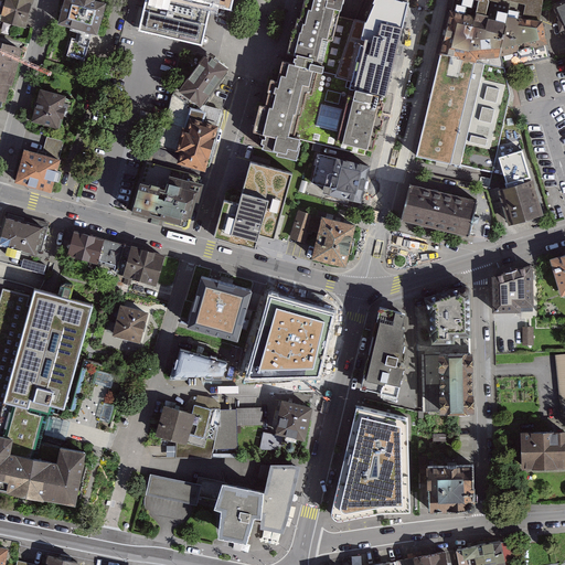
[(34,0),(0,0),(0,20),(27,29),(34,0)]
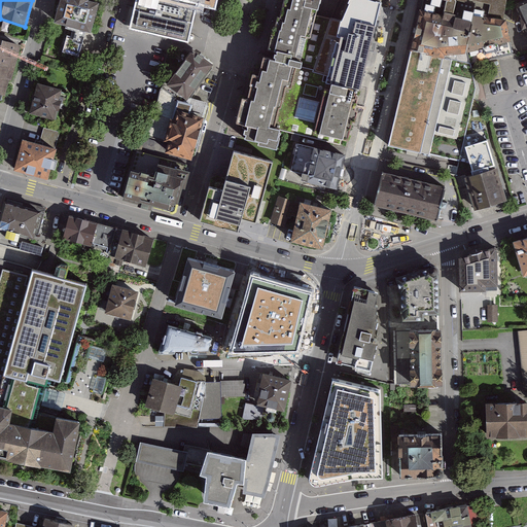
[(98,5),(78,0),(61,0),(56,22),(73,26),(85,30),(90,32),(98,5)]
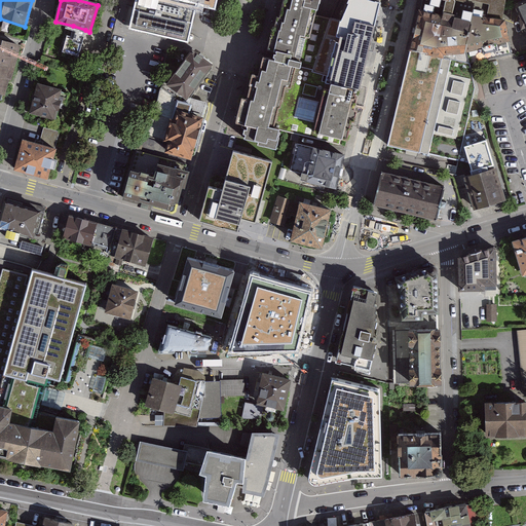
[(136,0),(128,33),(188,46),(197,6),(215,10),(217,0),(136,0)]
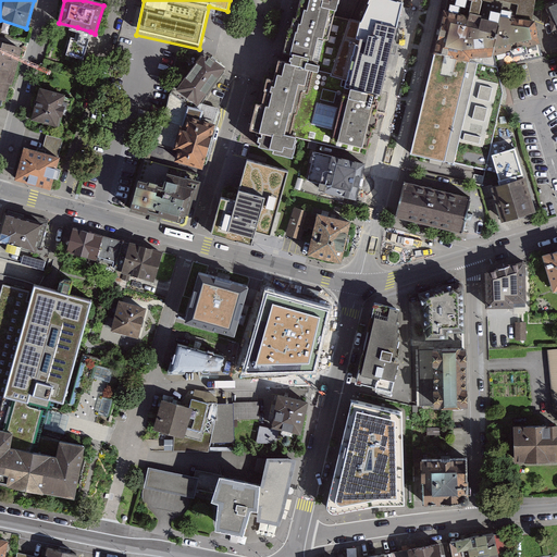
[(308,0),(302,21),(346,34),(348,20),(341,17),(346,0),(308,0)]
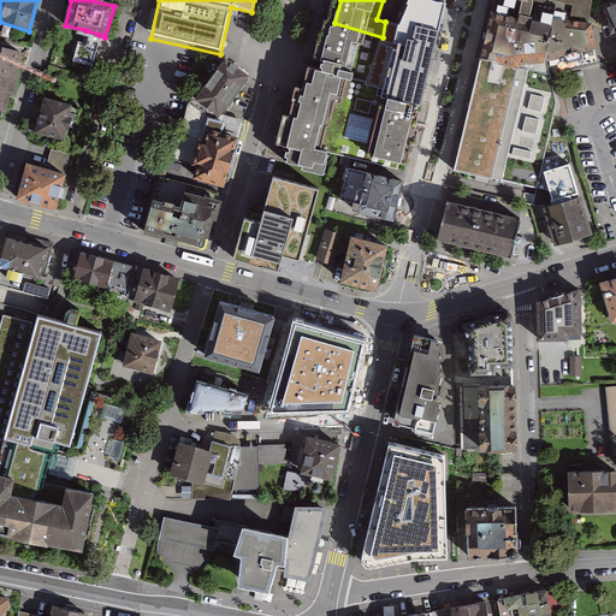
[(407,0),(396,24),(385,22),(383,37),(373,90),(390,102),(425,112),(450,1),(444,0),(407,0)]
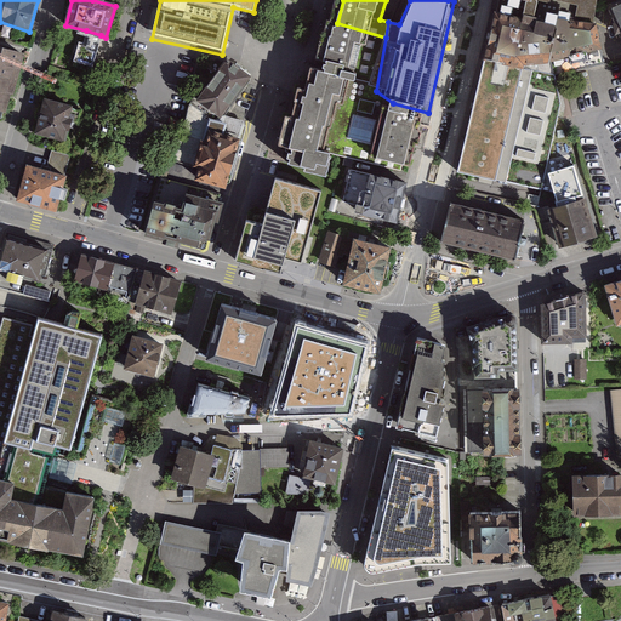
[(496,0),(496,4),(559,21),(593,24),(597,0),(496,0)]
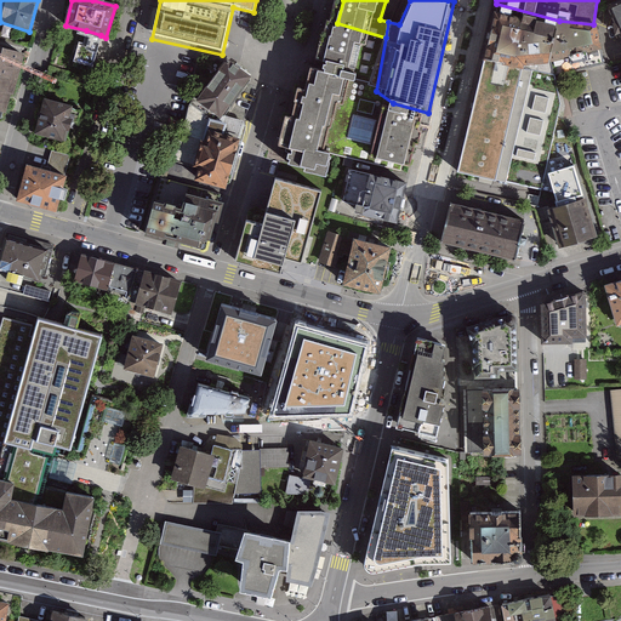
[(620,0),(608,6),(615,22),(614,23),(616,39),(620,36),(620,0)]
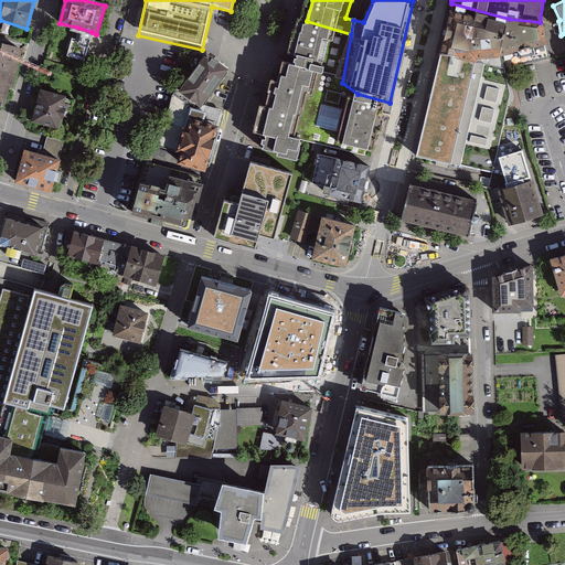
[(500,55),(509,19),(451,3),(441,54),(476,62),(477,57),(500,55)]
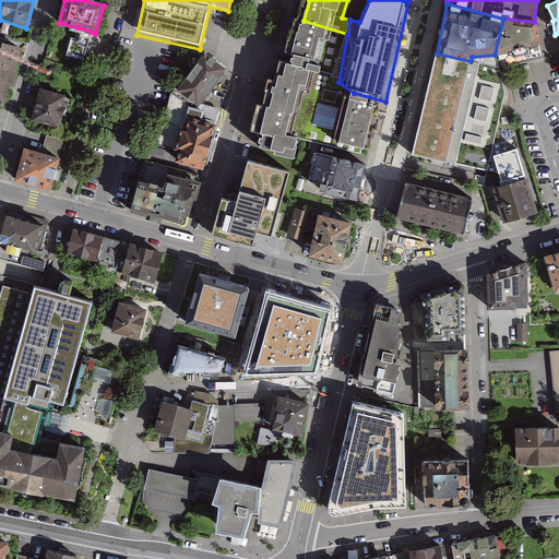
[(503,19),(495,55),(499,67),(509,66),(543,57),(536,23),(534,22),(503,19)]
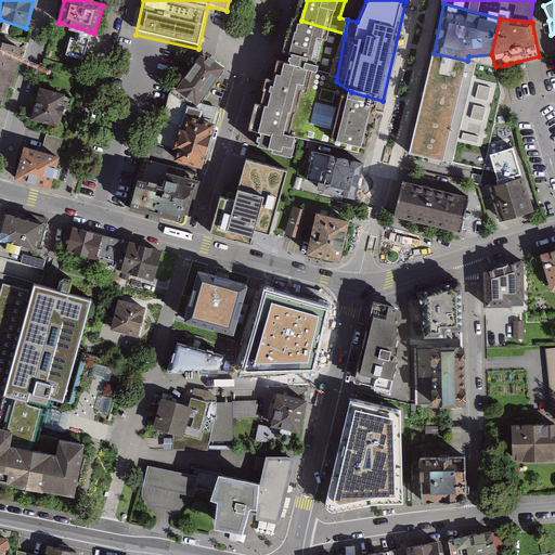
[(324,72),(336,81),(345,34),(301,21),(297,20),(285,55),(295,56),(293,63),(324,72)]
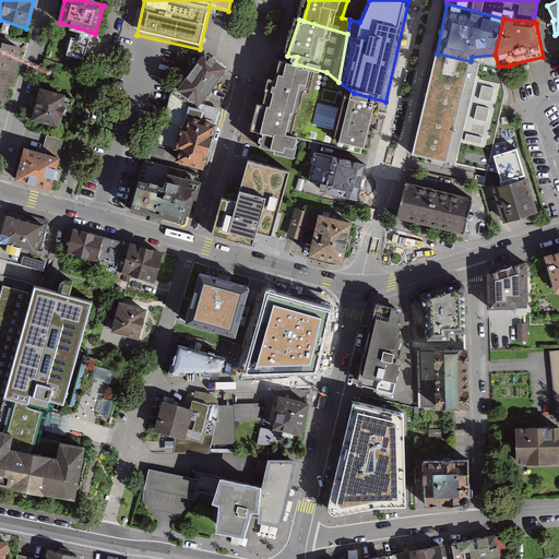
[(83,60),(91,32),(78,27),(75,35),(72,34),(66,55),(83,60)]
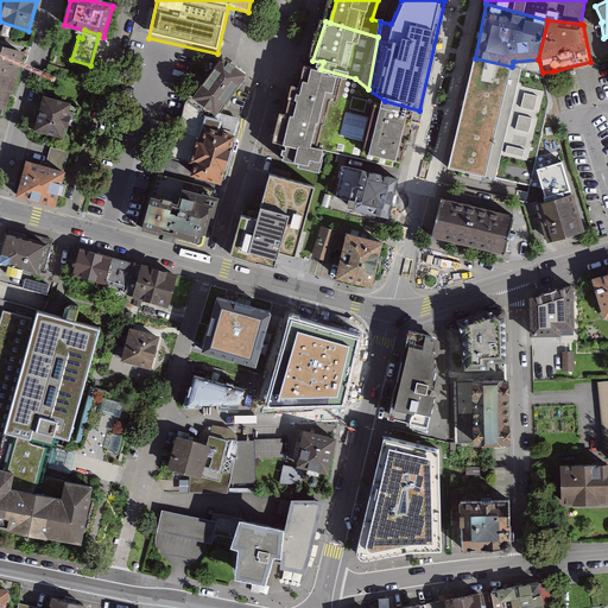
[(0,122),(20,50),(0,44),(0,122)]
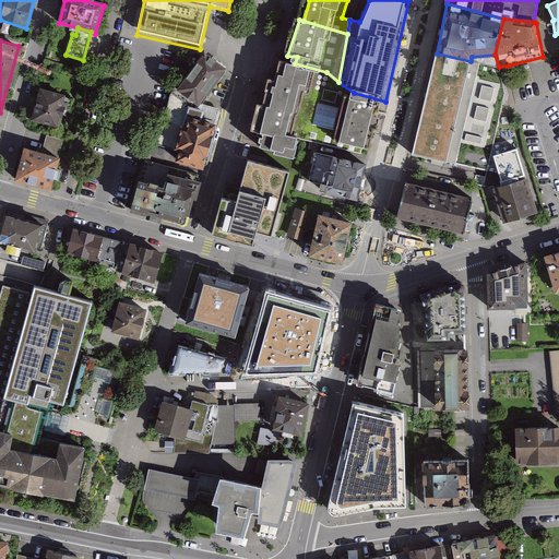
[(206,54),(178,88),(198,105),(225,68),(206,54)]
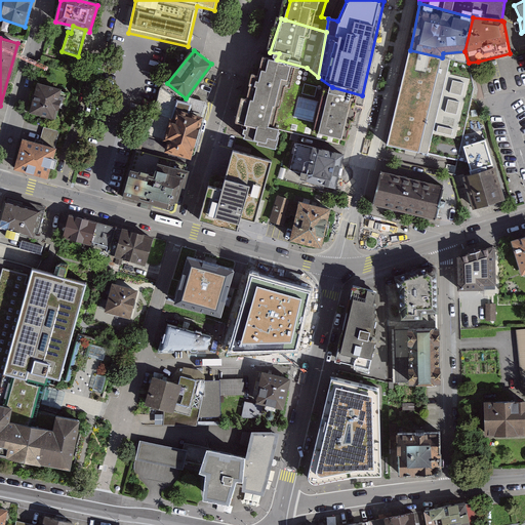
[(442,57),(410,50),(388,145),(458,160),(475,88),(470,67),(442,61),(442,57)]
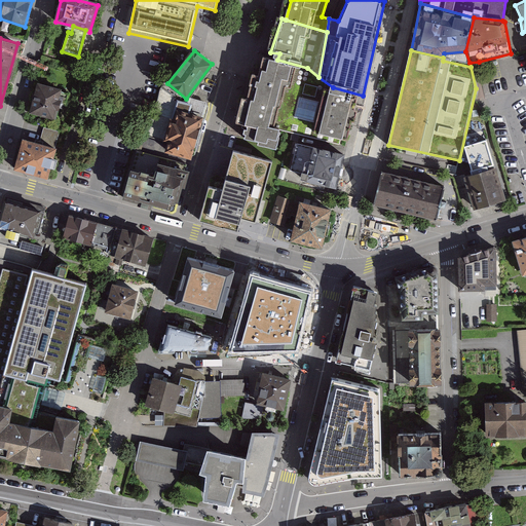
[(247,137),(284,147),(289,129),(320,138),(333,87),(318,77),(307,68),(277,60),(269,58),(266,74),(261,72),(255,99),(249,98),(240,124),(251,127),(247,137)]
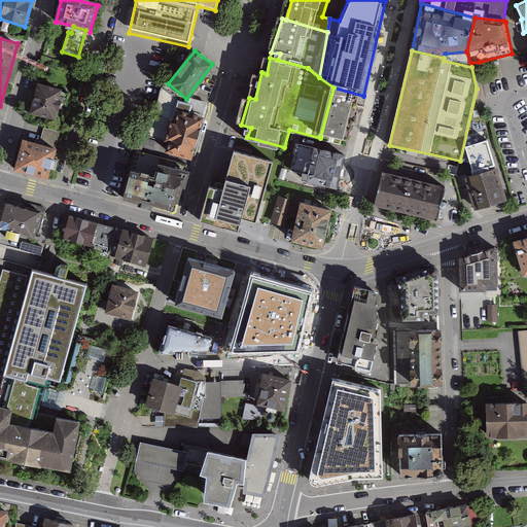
[(168,150),(190,157),(201,118),(186,114),(189,104),(184,101),(186,99),(168,83),(166,81),(160,89),(153,118),(146,115),(143,128),(168,134),(166,139),(170,141),(168,150)]
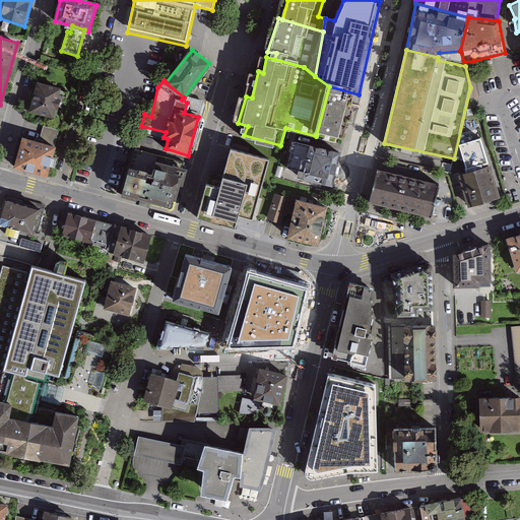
[(73,90),(42,82),(34,112),(61,120),(65,107),(69,108),(73,90)]
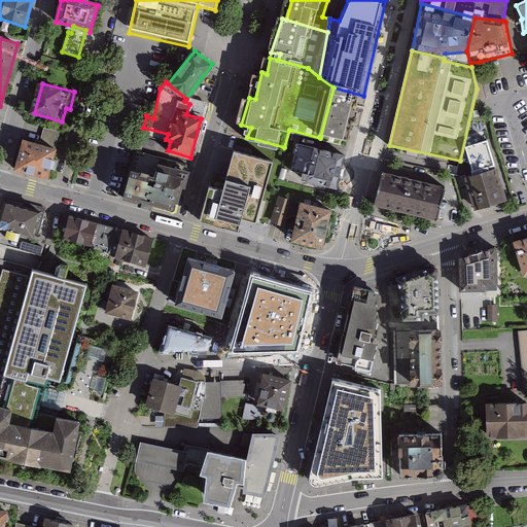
[(363,96),(334,88),(320,138),(350,146),(361,105),(363,96)]
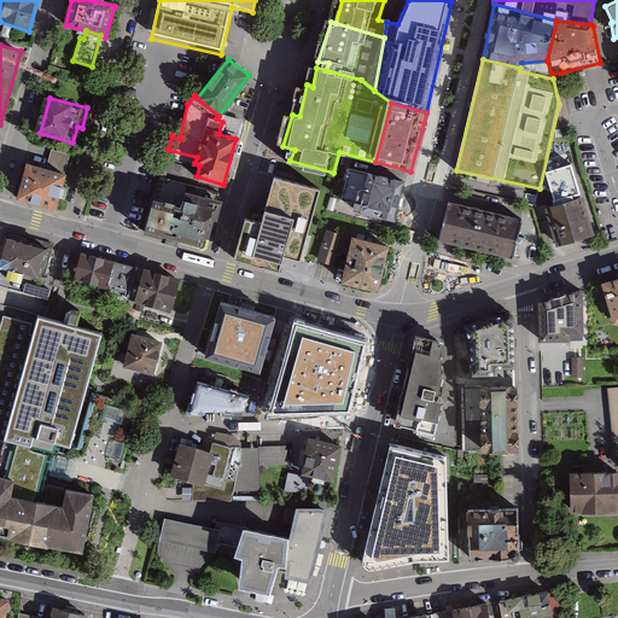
[(46,169),(64,174),(69,155),(51,150),(46,169)]
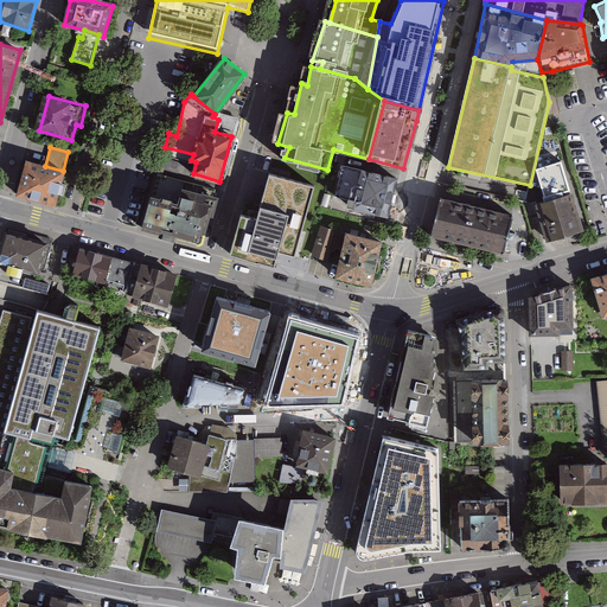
[(26,161),(17,196),(55,205),(63,171),(45,166),(26,161)]
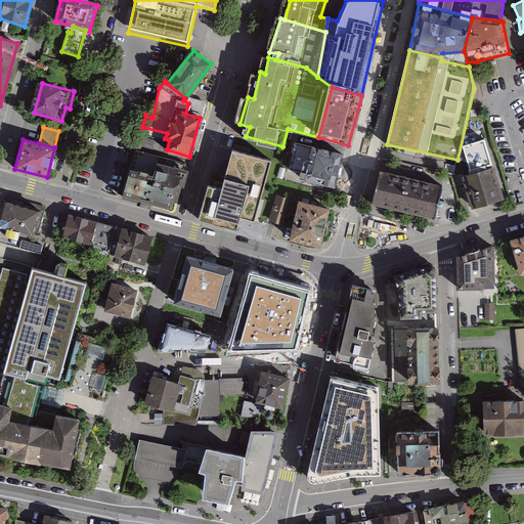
[(221,188),(209,184),(199,219),(249,233),(254,215),(263,218),(280,156),(234,142),(221,188)]
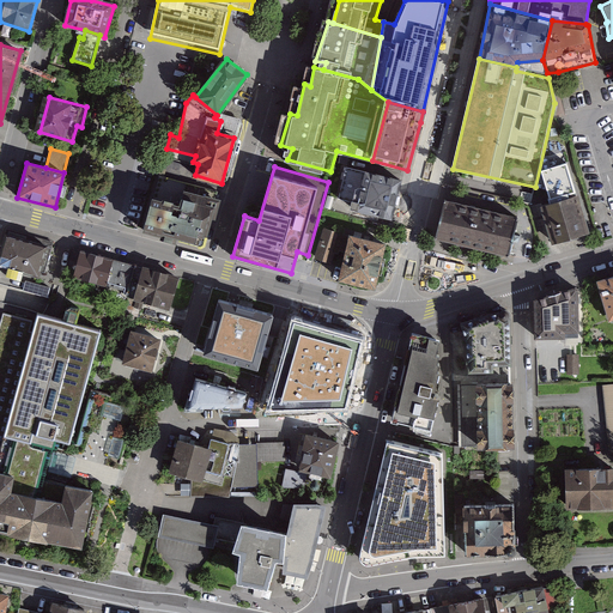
[(341,208),(401,222),(411,181),(351,167),(341,208)]
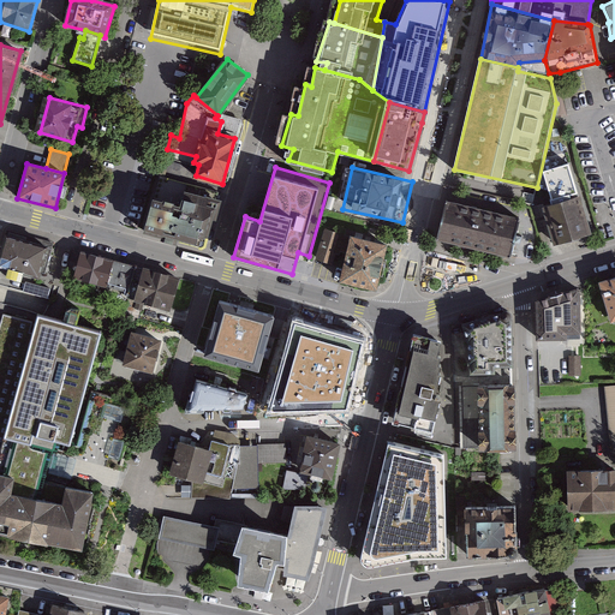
[(589,232),(571,172),(547,179),(554,206),(544,208),(555,243),(589,232)]
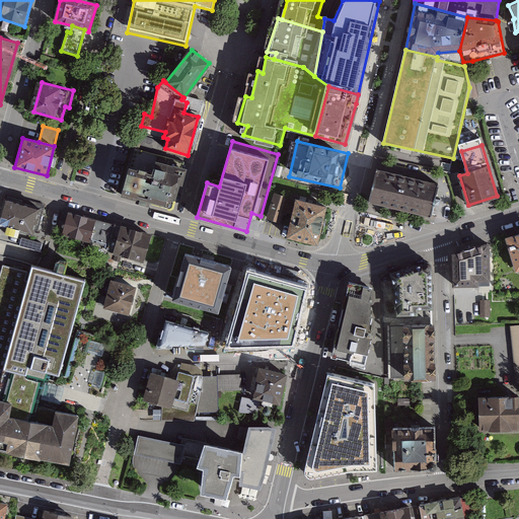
[(134,150),(122,195),(167,208),(172,205),(184,162),(134,150)]
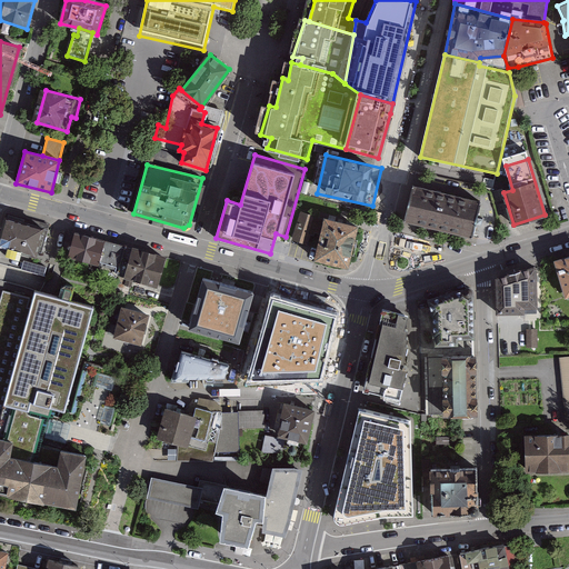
[(480,202),(413,186),(405,221),(472,237),(480,202)]
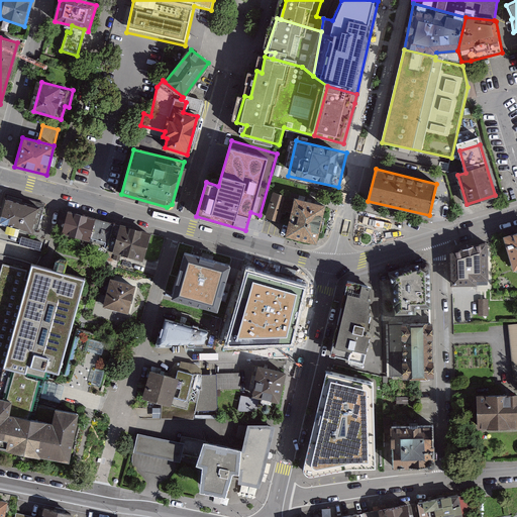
[(292,212),(295,201),(275,194),(267,217),(279,220),(281,211),(284,213),(285,210),(292,212)]
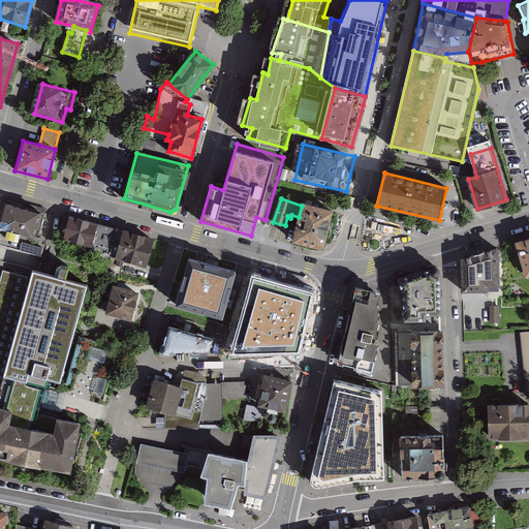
[(56,214),(8,200),(1,225),(20,230),(19,237),(32,241),(33,235),(49,239),(56,214)]
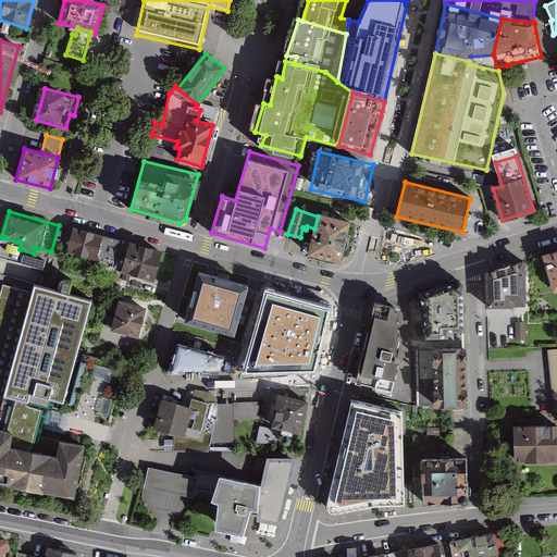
[(339,261),(349,222),(318,214),(318,217),(314,229),(308,254),(339,261)]
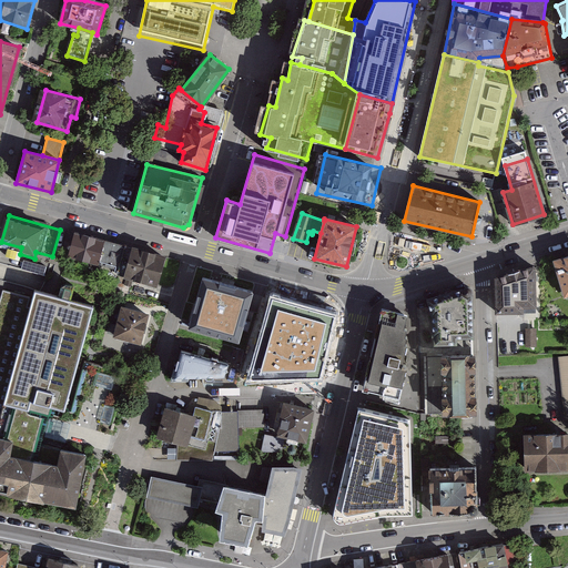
[(121,281),(131,249),(74,234),(69,256),(99,264),(97,273),(121,281)]
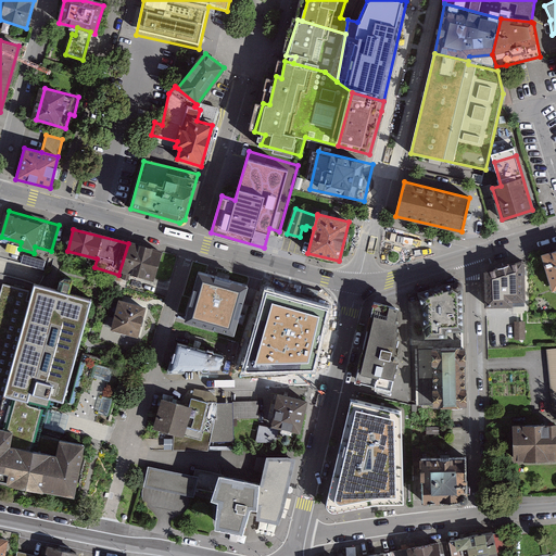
[(153,282),(163,252),(128,243),(118,275),(116,285),(125,288),(128,276),(153,282)]
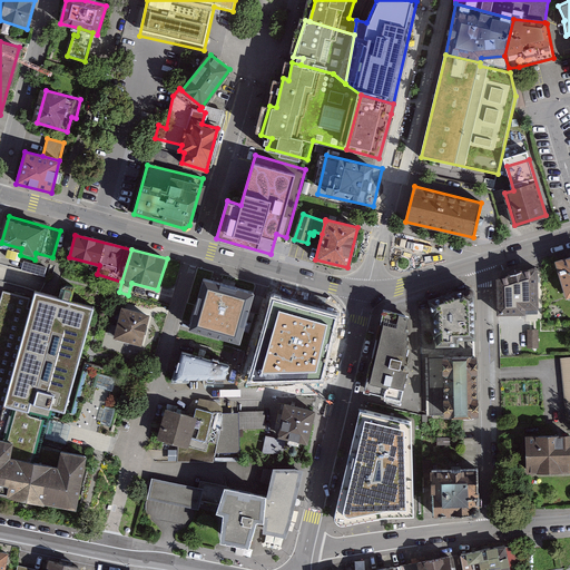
[(569,257),(553,263),(564,301),(569,298),(569,257)]
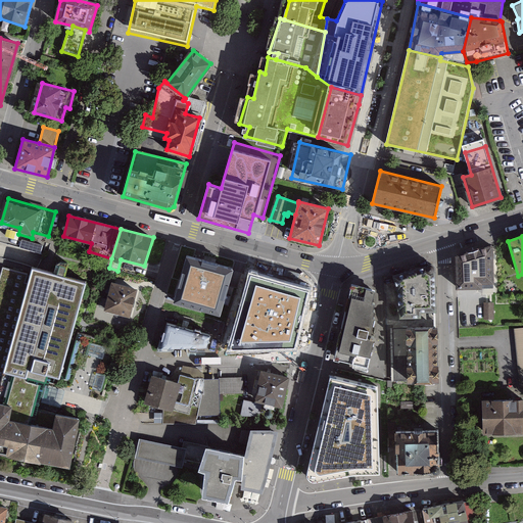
[(21,247),(42,253),(45,245),(25,238),(21,247)]
